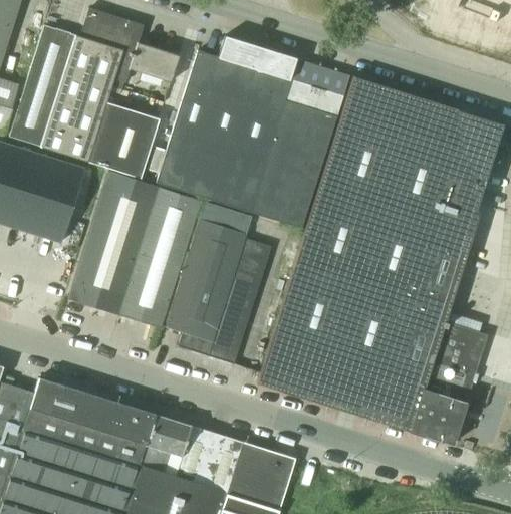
[(0,0),(0,68),(20,0),(0,0)]
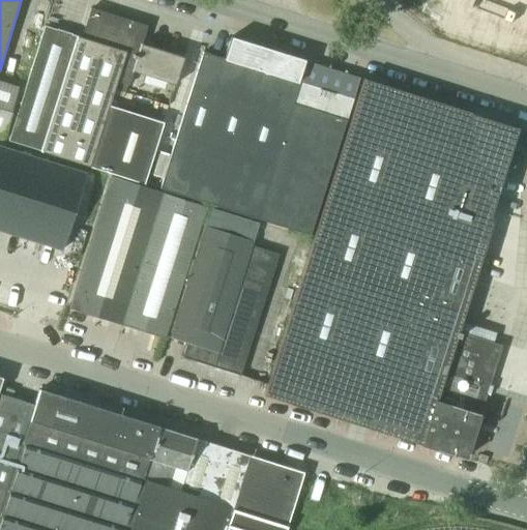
[(48,26),(11,141),(42,150),(41,151),(92,167),(146,183),(165,123),(111,106),(118,82),(130,85),(135,71),(177,85),(185,57),(143,43),(148,25),(92,7),(83,37),(48,26)]
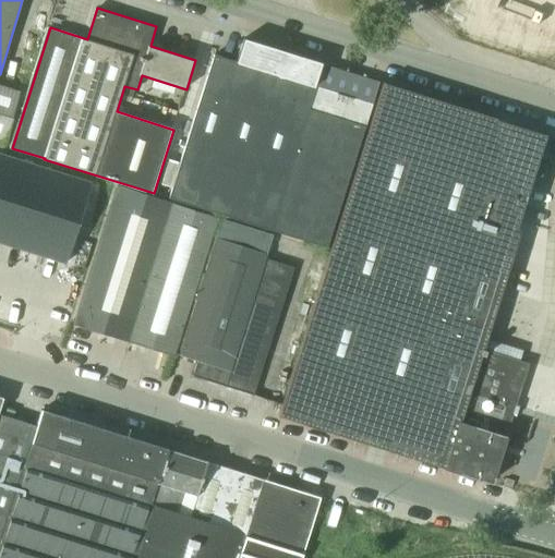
[(322,63),(244,39),(238,61),(215,53),(171,198),(270,229),(270,230),(328,249),(368,126),(374,105),(315,85),(322,63)]
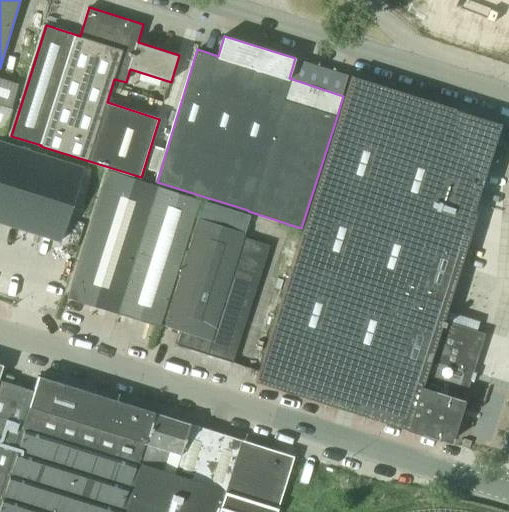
[(256,381),(258,382),(335,406),(364,415),(407,428),(437,438),(452,443),(486,333),(444,320),(505,124),(354,76),(351,75),(290,271),(259,371),(256,381)]
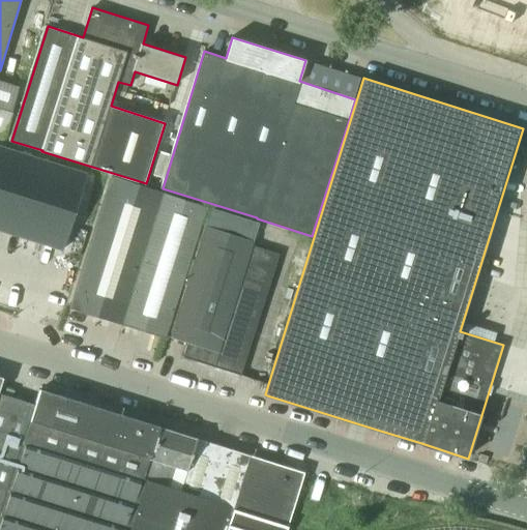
[(25,88),(0,79),(0,135),(9,138),(25,88)]
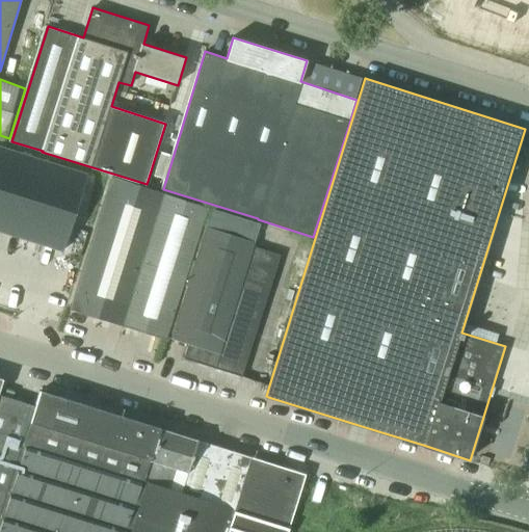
[(0,230),(64,250),(88,175),(0,147),(0,230)]
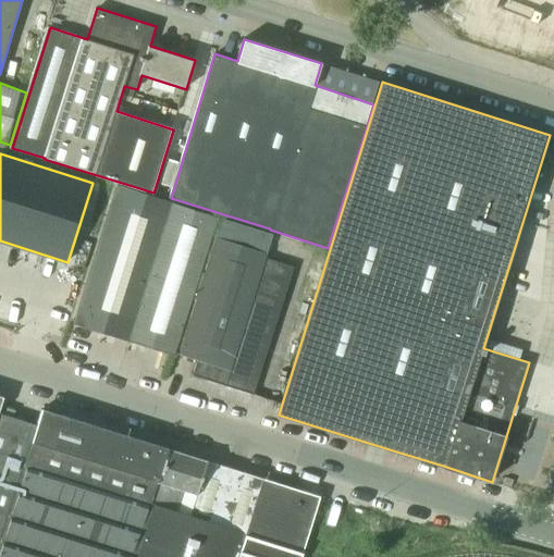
[(175,356),(176,354),(219,218),(172,202),(173,202),(119,185),(75,324),(130,342),(130,341),(175,356)]
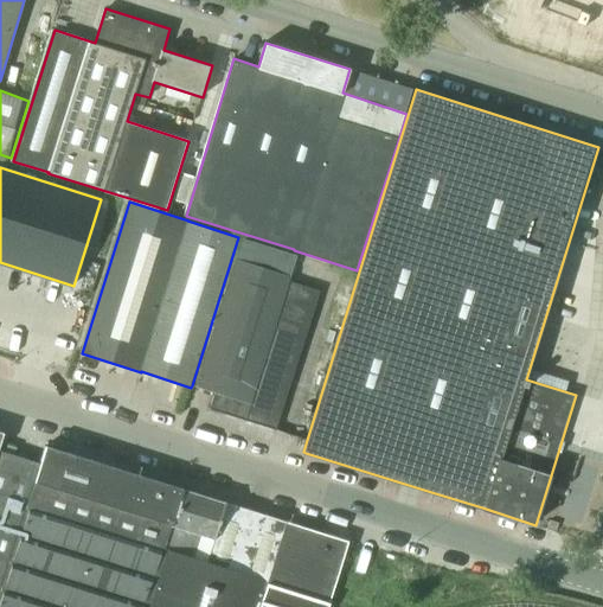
[(243,238),(242,241),(237,259),(238,260),(292,276),(297,256),(243,238)]
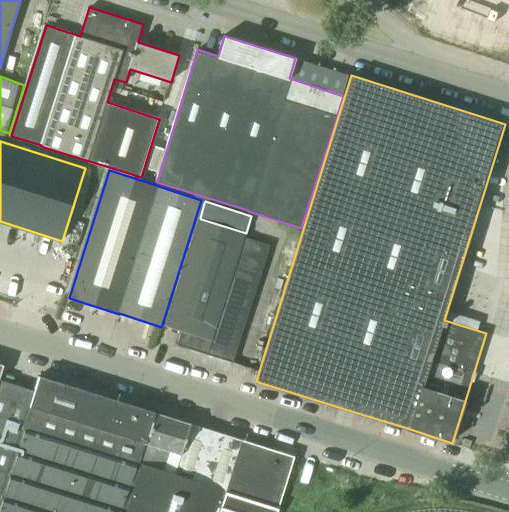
[(179,345),(208,354),(234,363),(272,246),(245,237),(246,233),(201,219),(166,326),(184,332),(179,345)]
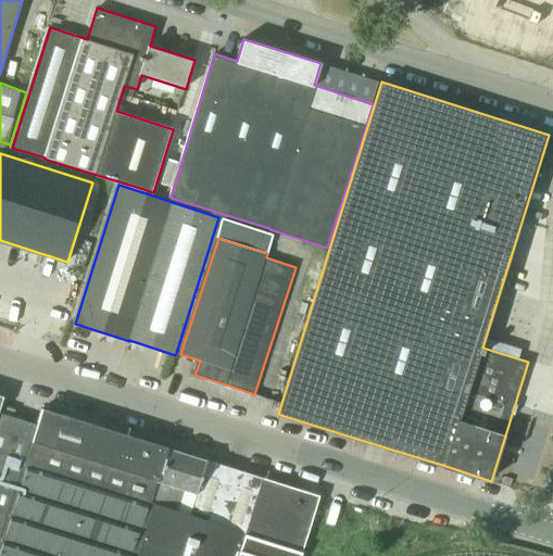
[(0,555),(123,555),(159,444),(42,407),(38,424),(0,411),(0,555)]
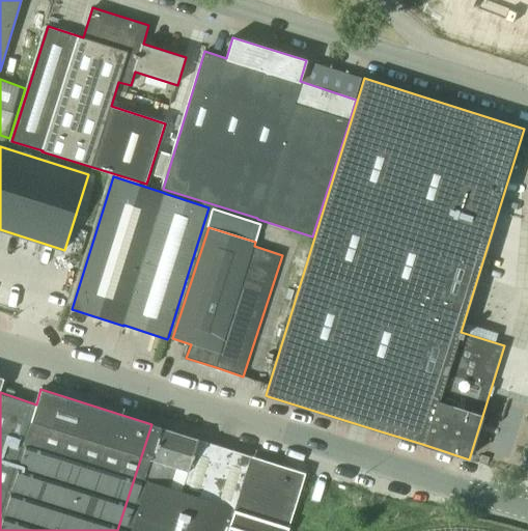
[(183,435),(151,424),(117,530),(287,530),(306,473),(183,435)]
